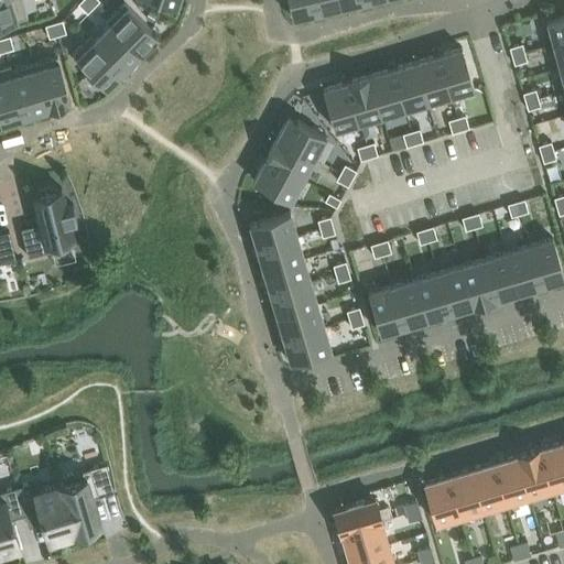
[(22,0),(0,0),(0,24),(28,17),(22,0)]
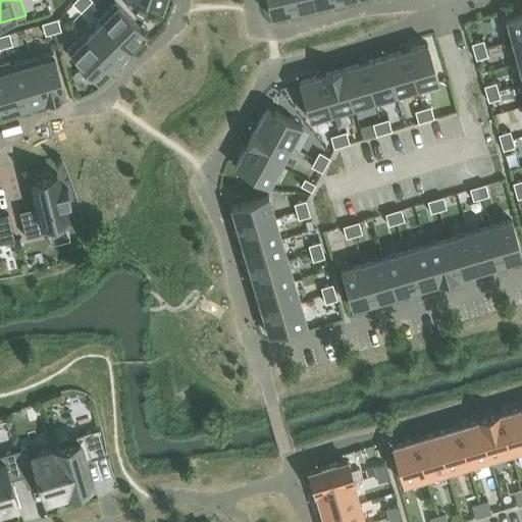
[(81,0),(74,0),(72,3),(81,11),(87,5),(81,0)]
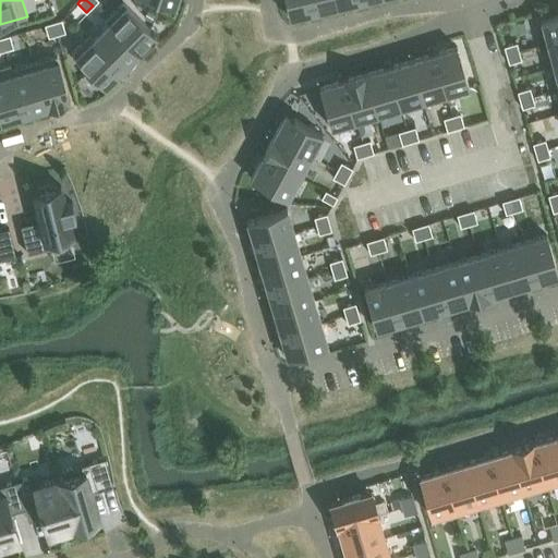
[(311,0),(286,0),(290,17),(314,11),(311,0)]
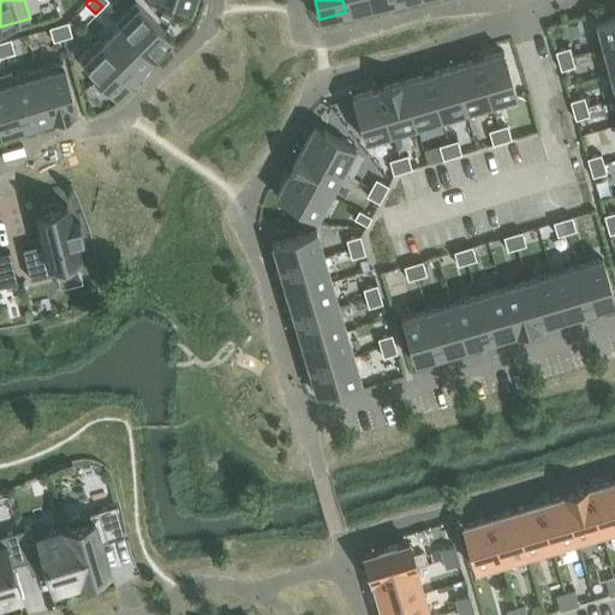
[(371,6),(369,0),(342,0),(346,12),(371,6)]
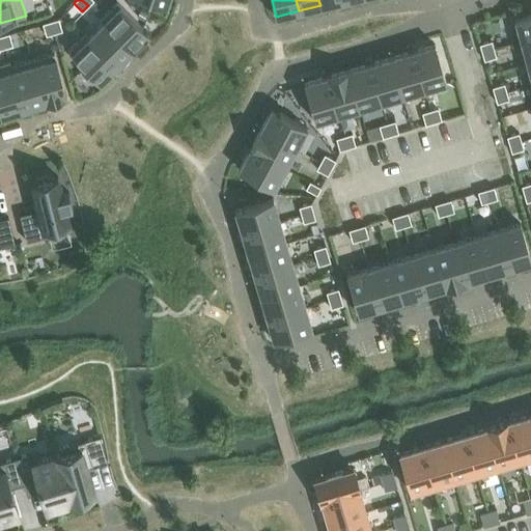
[(117,1),(101,18),(133,50),(149,33),(117,1)]
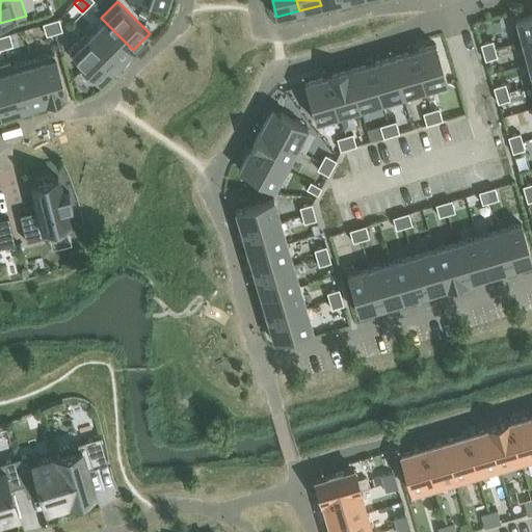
[(531,14),(516,19),(522,41),(531,37),(531,14)]
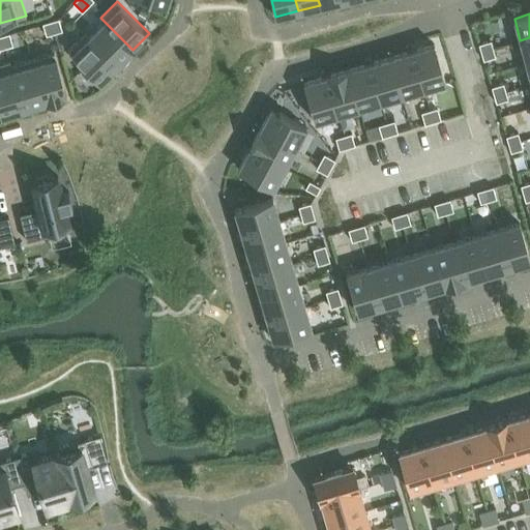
[(59,18),(51,21),(54,32),(62,30),(59,18)]
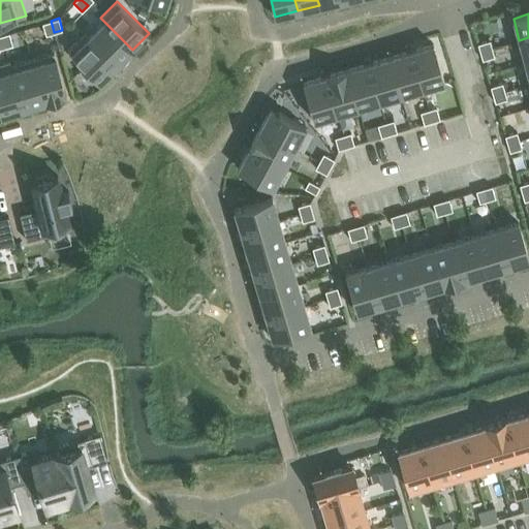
[(86,33),(85,34),(117,65),(132,50),(100,18),(99,19),(103,22),(89,36),(86,33)]
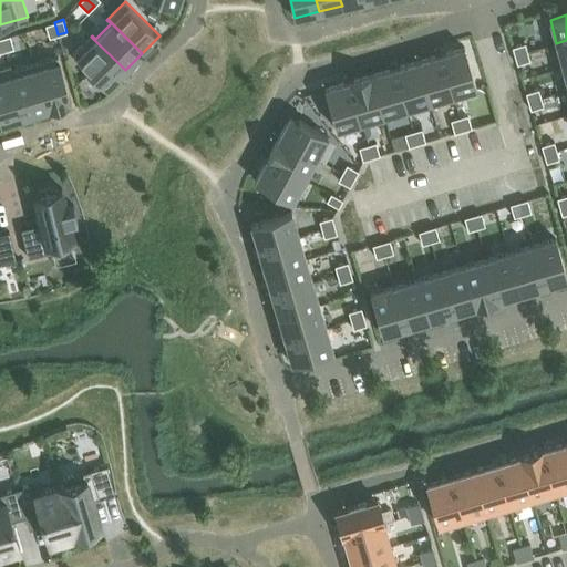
[(54,22),(45,24),(50,38),(58,34),(54,22)]
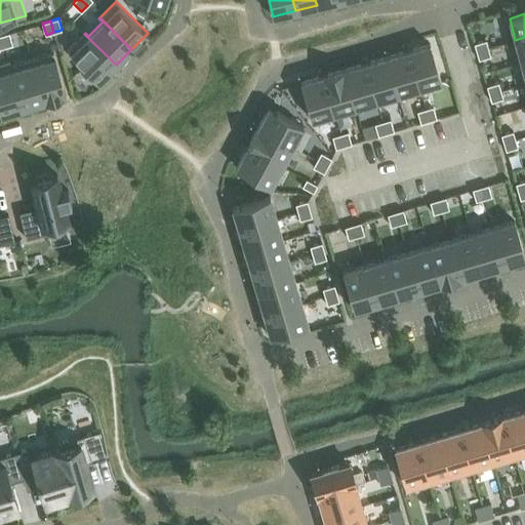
[(9,33),(1,35),(5,46),(13,44),(9,33)]
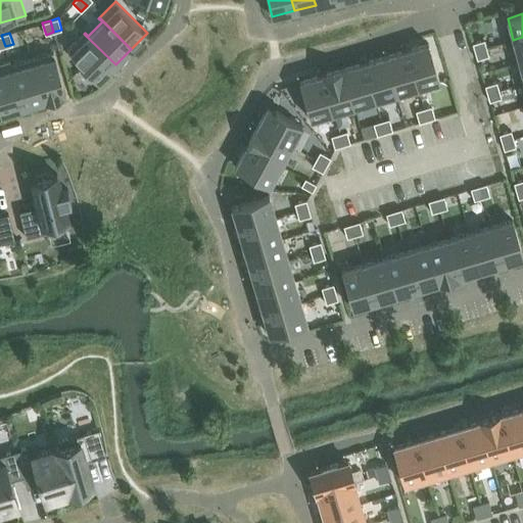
[(84,34),(67,50),(83,65),(78,70),(88,80),(93,75),(99,81),(115,64),(84,34)]
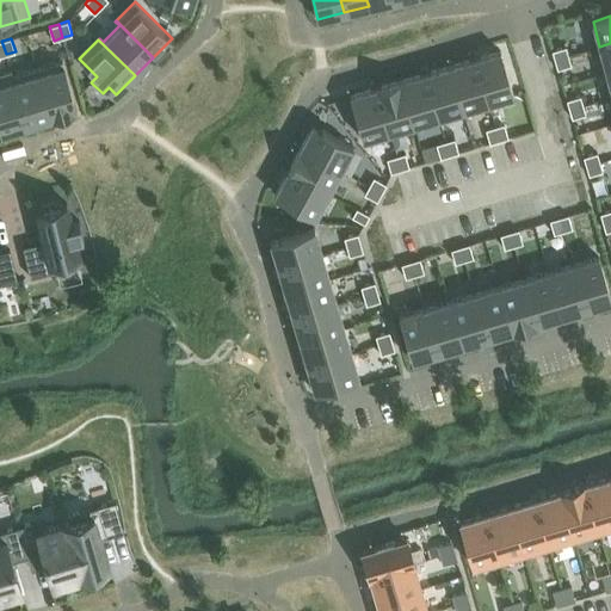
[(610,43),(599,47),(606,72),(610,71),(610,43)]
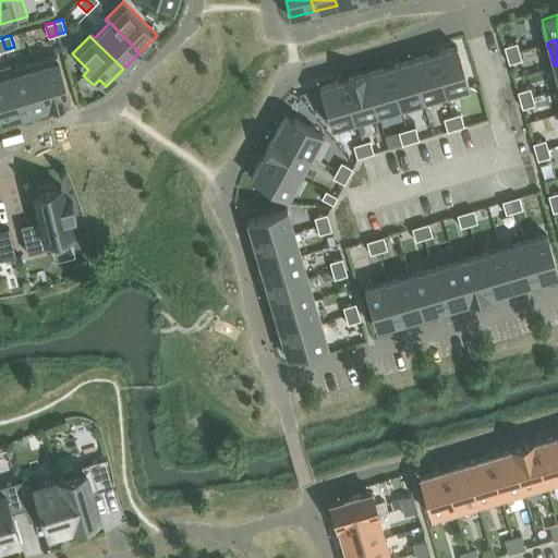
[(517,43),(504,46),(507,55),(519,50),(517,43)]
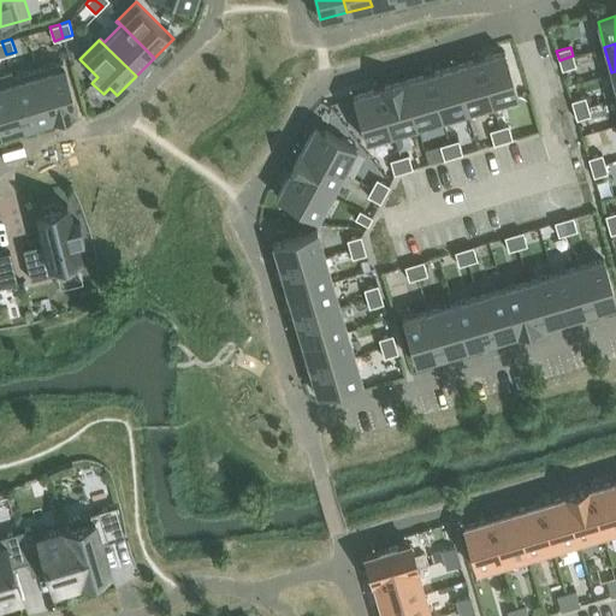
[(504,51),(479,59),(492,102),(517,95),(504,51)]
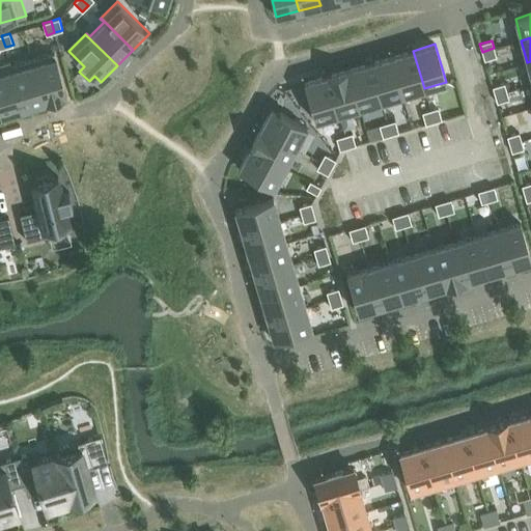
[(484,59),(497,56),(494,48),(482,52),(484,59)]
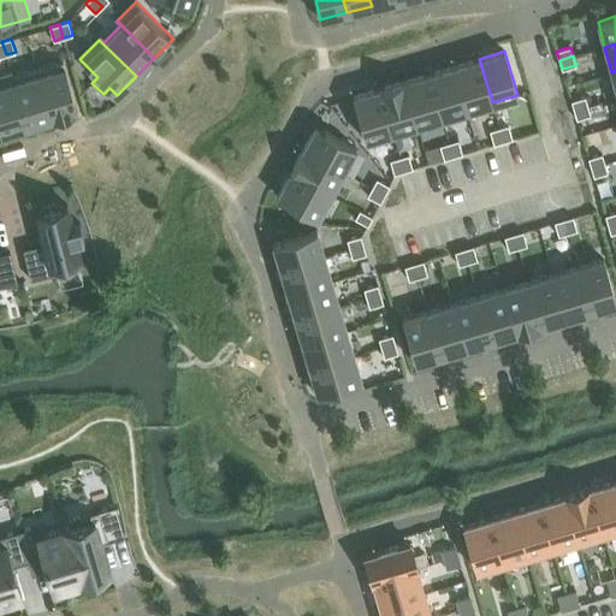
[(479,59),(454,66),(467,111),(492,102),(479,59)]
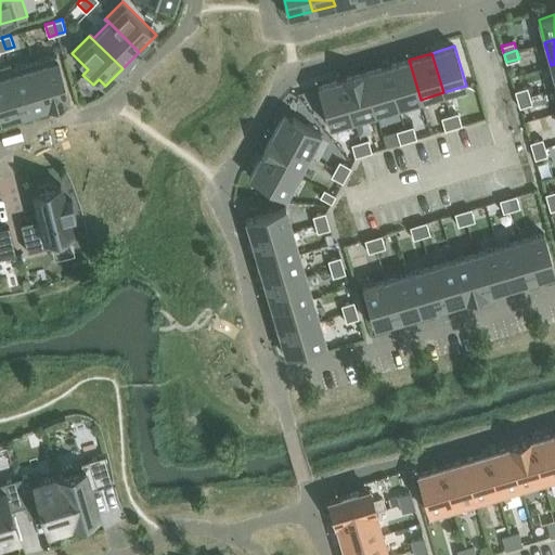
[(56,55),(34,62),(47,107),(71,100),(56,55)]
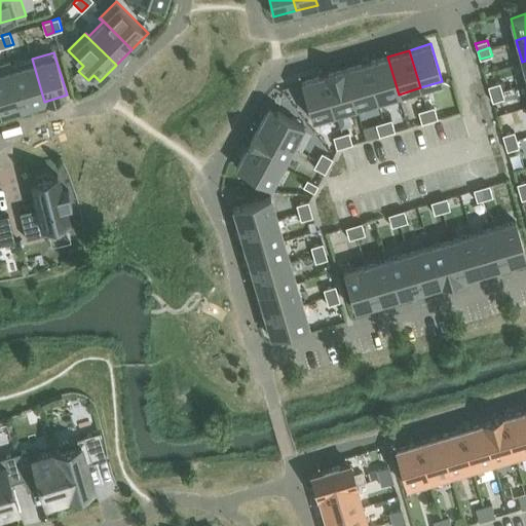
[(387,57),(366,63),(377,101),(399,95),(387,57)]
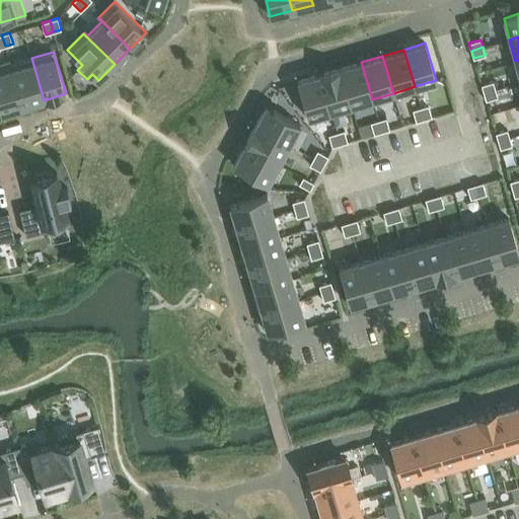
[(44,100),(31,58),(11,64),(10,59),(9,60),(22,106),(44,100)]
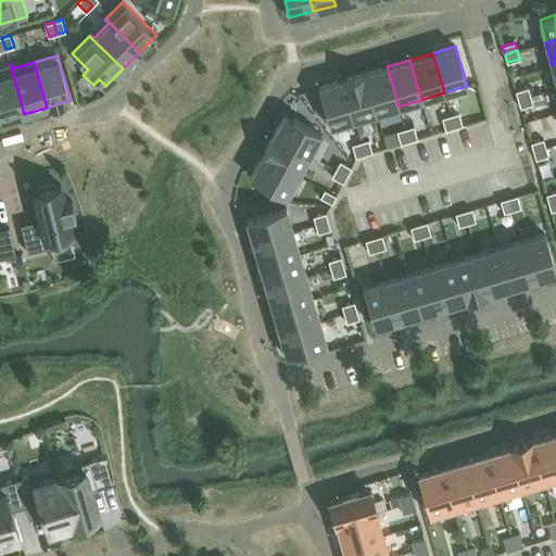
[(10,64),(0,66),(0,117),(1,121),(24,114),(10,64)]
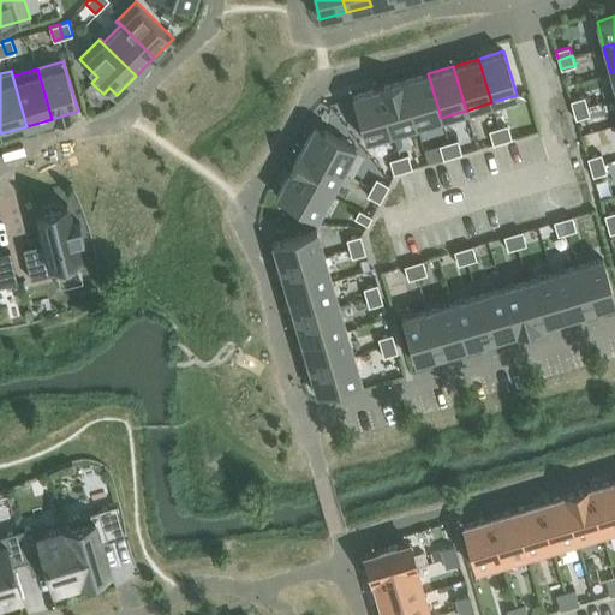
[(428,73),(404,81),(417,125),(441,118),(428,73)]
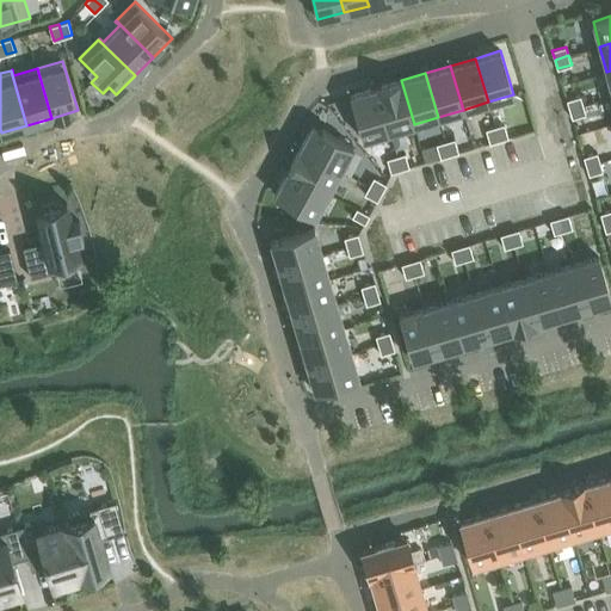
[(401,80),(376,87),(389,131),(414,124),(401,80)]
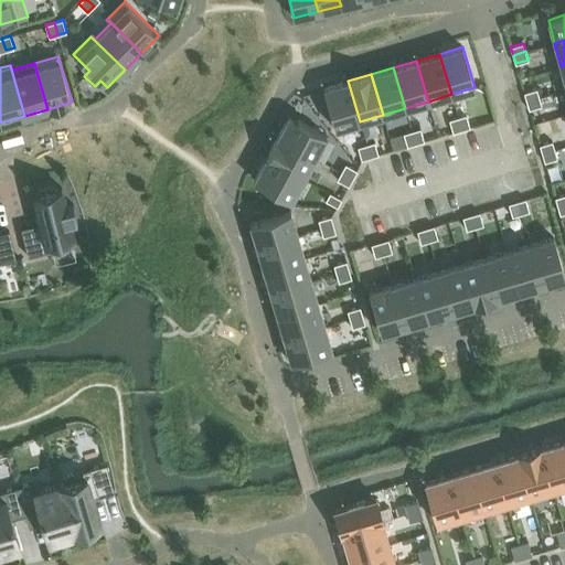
[(360,121),(348,81),(323,87),(336,129),(360,121)]
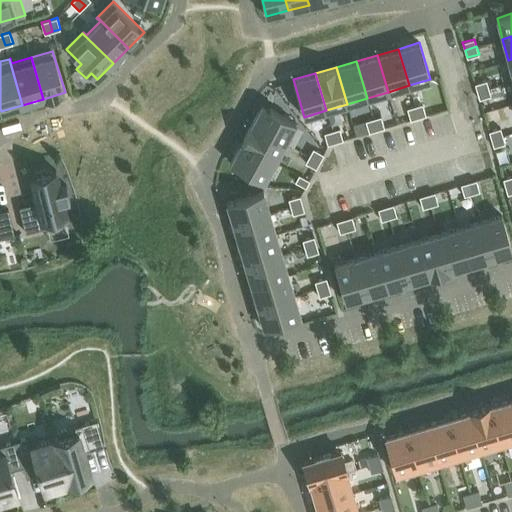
[(489,88),(486,80),(475,84),(477,91),(489,88)]
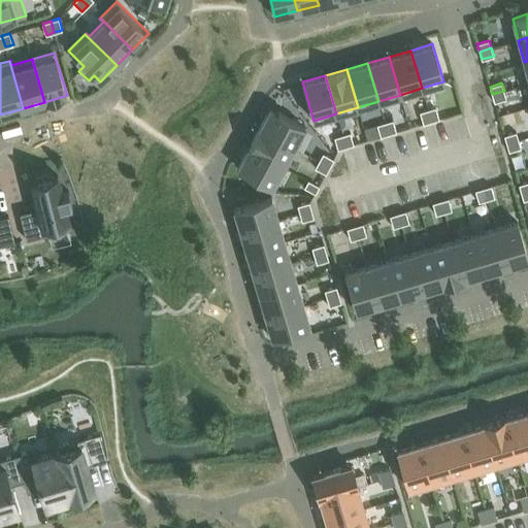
[(506,98),(504,91),(492,94),(494,102),(506,98)]
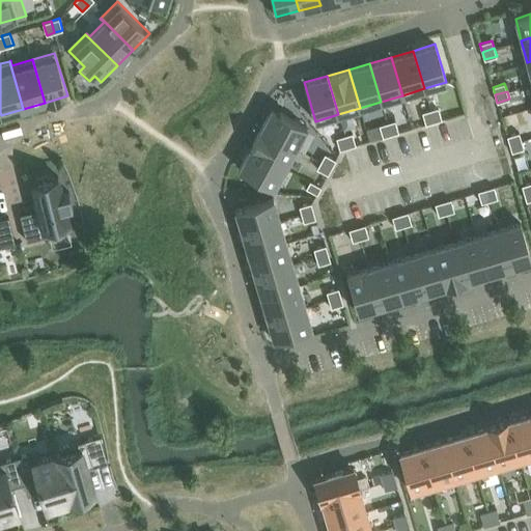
[(272,108),(260,129),(296,148),(307,127),(272,108)]
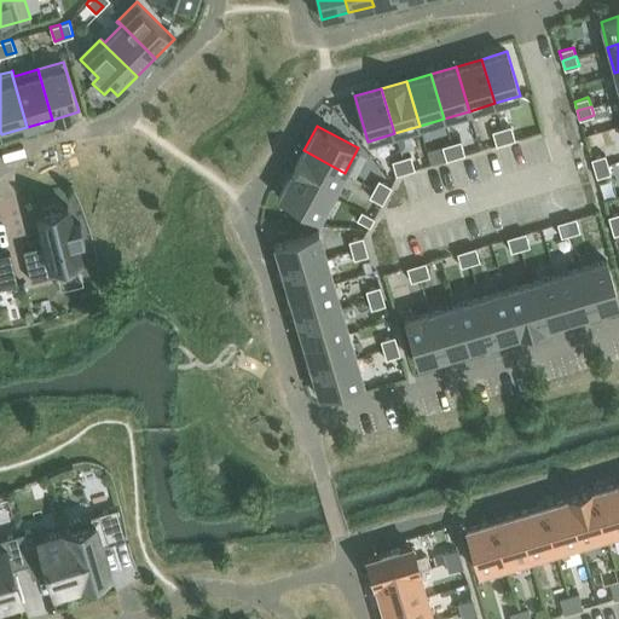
[(510,126),(502,128),(505,143),(515,139),(510,126)]
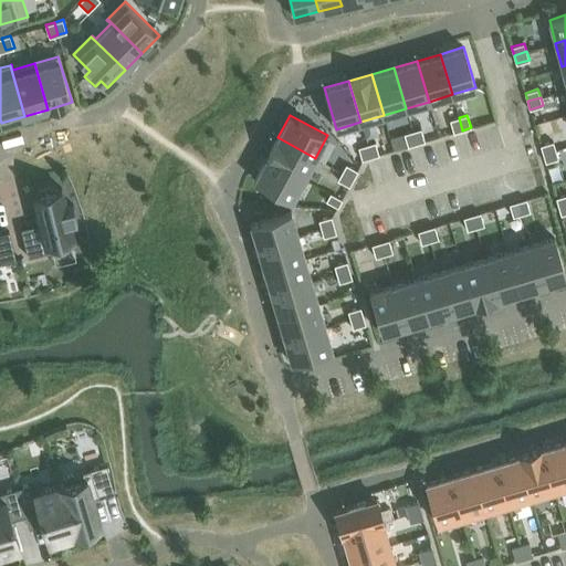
[(459,117),(450,119),(453,133),(462,130),(459,117)]
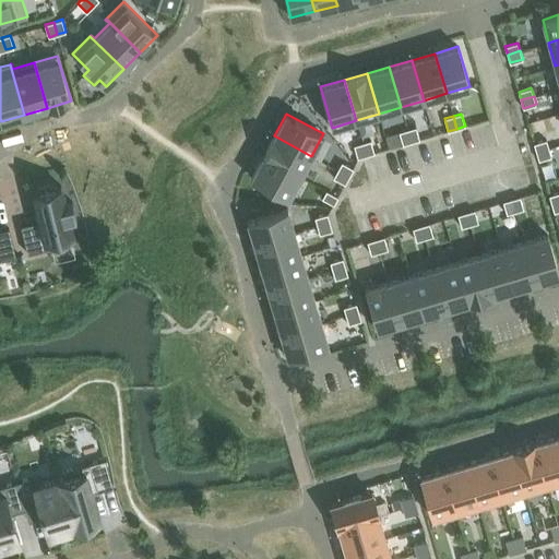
[(419,140),(416,127),(407,129),(412,142),(419,140)]
